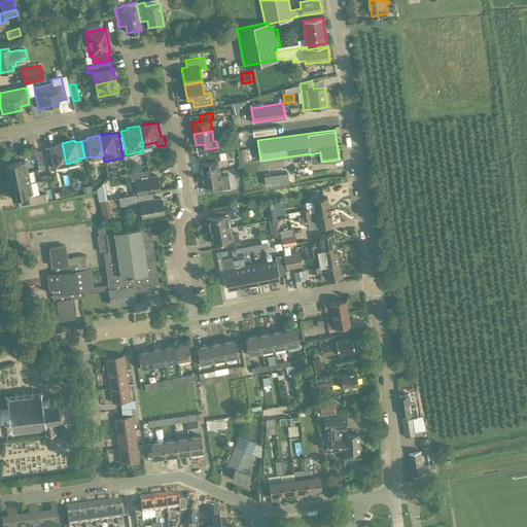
[(62,143),(49,145),(50,147),(44,148),(47,166),(54,164),(54,166),(66,164),(62,143)]
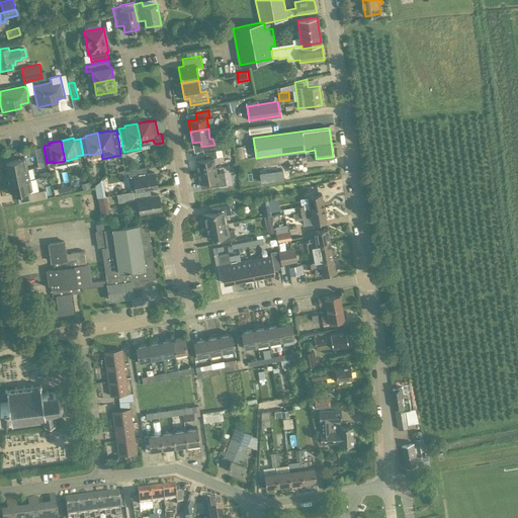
[(243,146),(236,147),(238,159),(245,157),(243,146)]
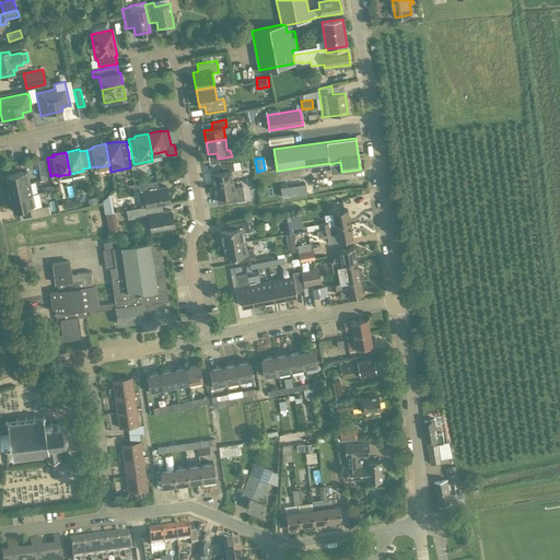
[(44,160),(37,161),(41,174),(41,179),(47,178),(46,173),(44,160)]
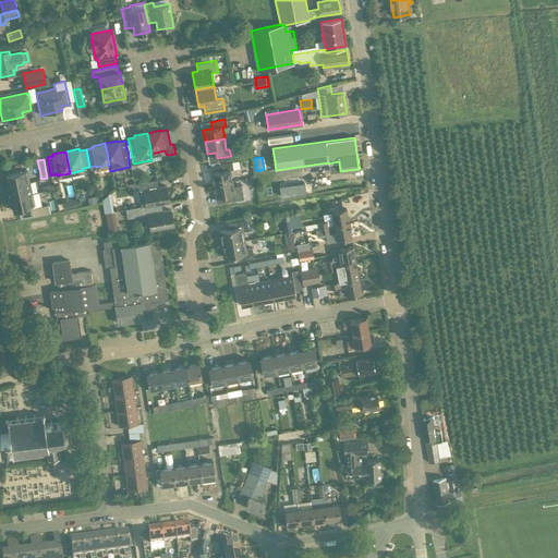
[(210,172),(213,184),(232,181),(230,170),(233,169),(239,168),(238,161),(218,165),(219,171),(210,172)]
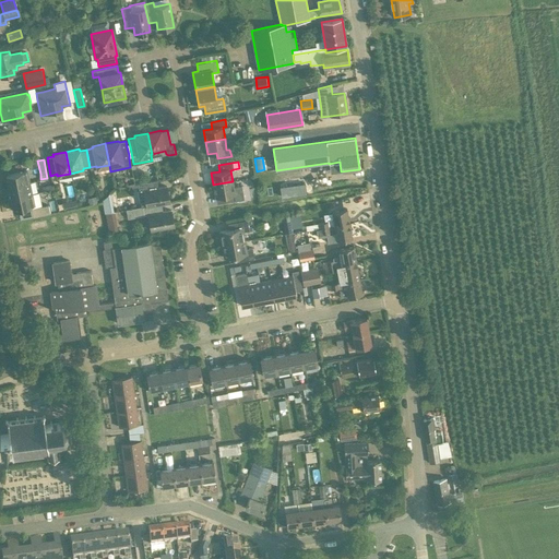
[(6,175),(8,187),(30,181),(27,169),(6,175)]
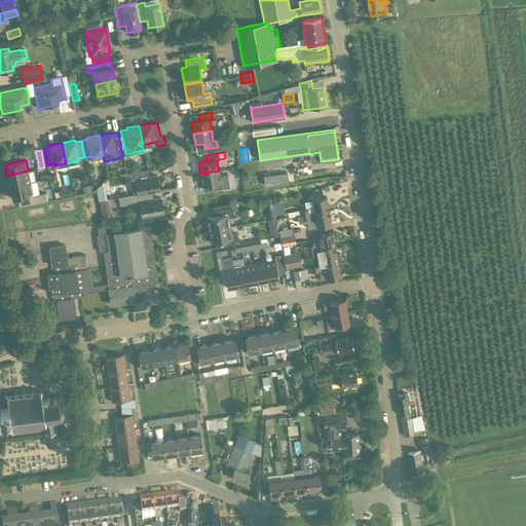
[(138,172),(126,174),(125,174),(125,176),(129,176),(130,180),(135,179),(138,193),(138,194),(151,192),(159,190),(156,176),(148,177),(147,170),(138,172)]
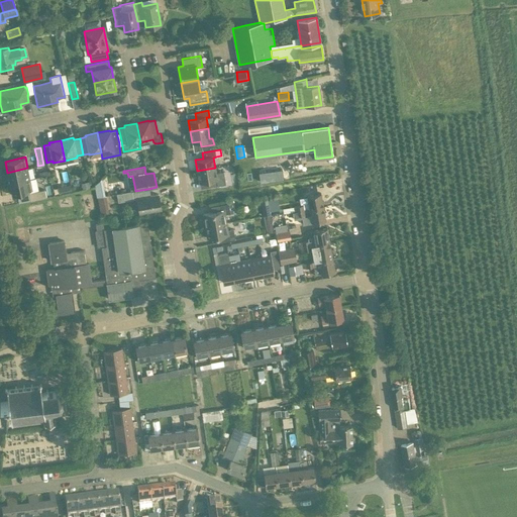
[(259,173),(261,181),(284,176),(282,167),(259,173)]
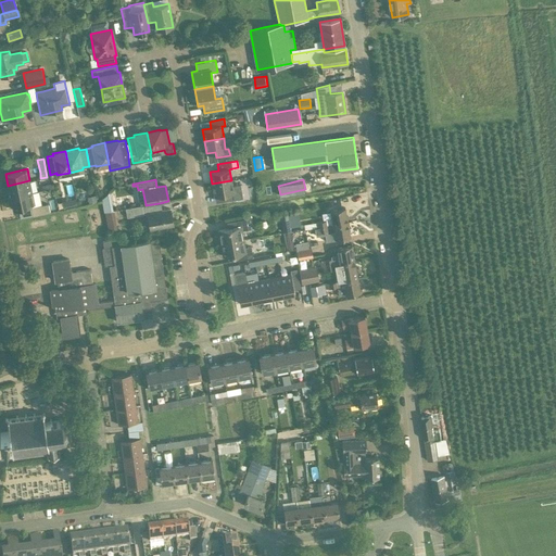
[(8,186),(11,198),(32,192),(29,180),(8,186)]
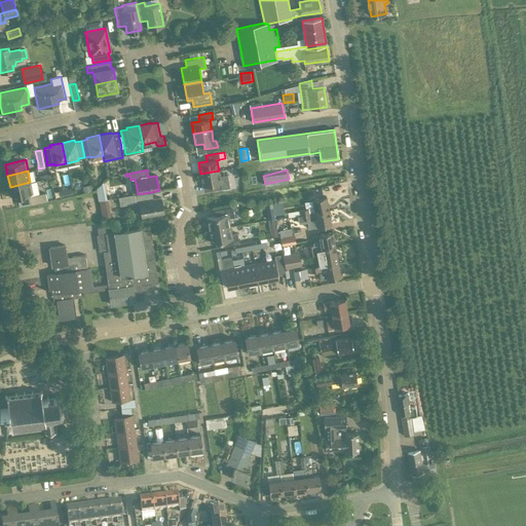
[(211,184),(212,190),(225,187),(223,181),(220,182),(219,171),(200,174),(202,185),(211,184)]
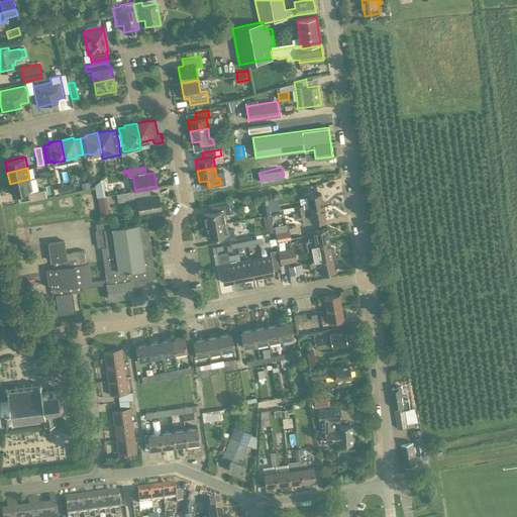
[(101,178),(94,185),(95,189),(104,187),(101,178)]
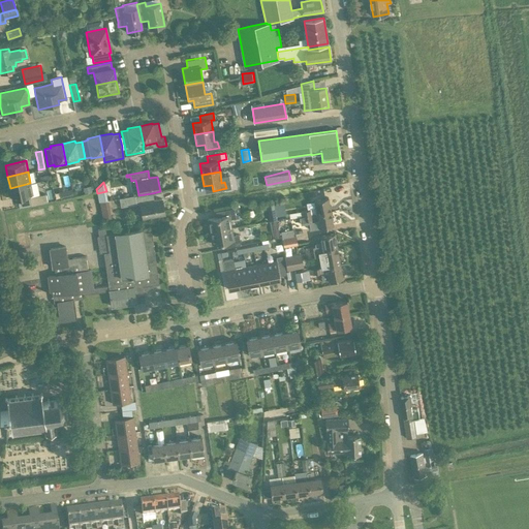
[(10,188),(12,198),(28,195),(33,194),(30,183),(10,188)]
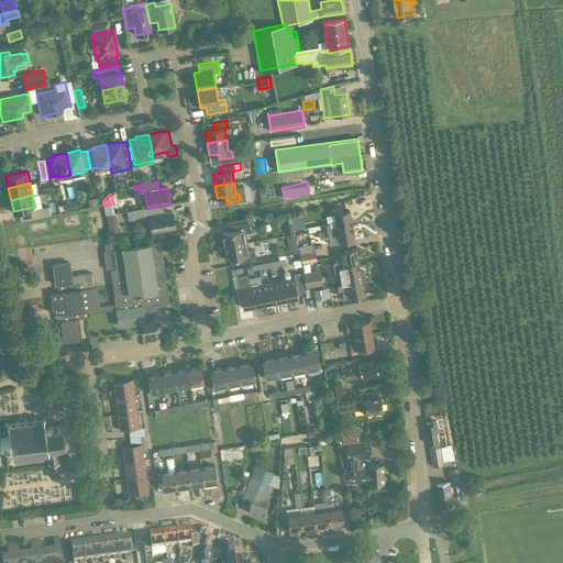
[(163,213),(162,206),(147,208),(147,207),(127,211),(129,220),(148,217),(152,232),(175,228),(172,211),(163,213)]
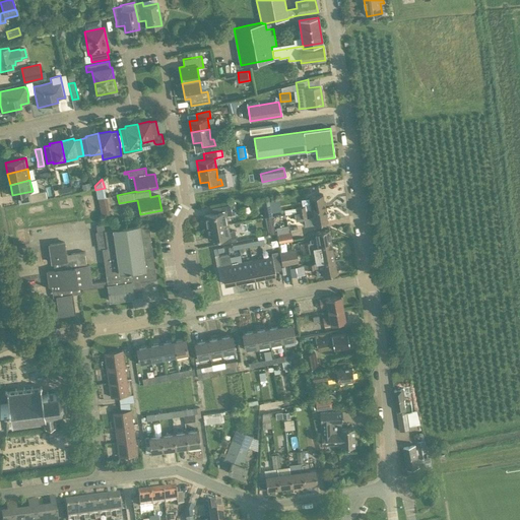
[(44,191),(28,194),(30,201),(46,198),(44,191)]
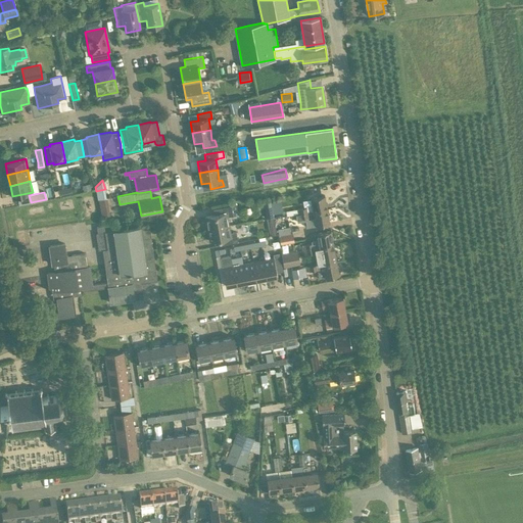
[(327,208),(324,195),(311,197),(313,211),(327,208)]
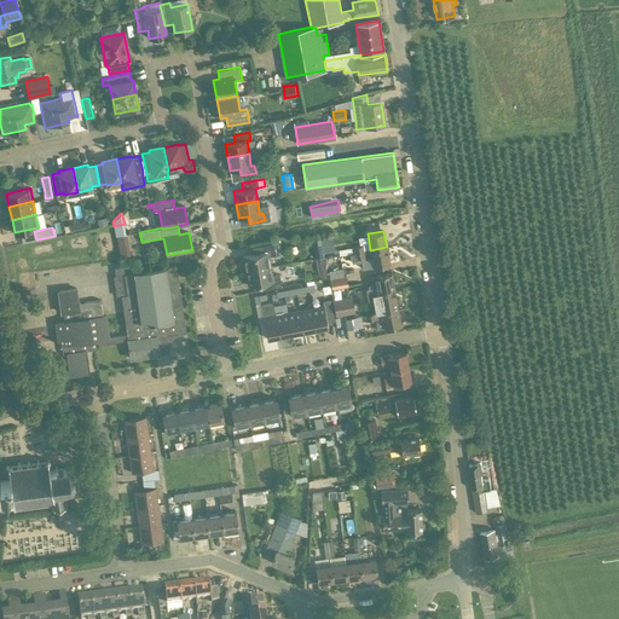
[(314,259),(323,258),(319,237),(311,239),(314,259)]
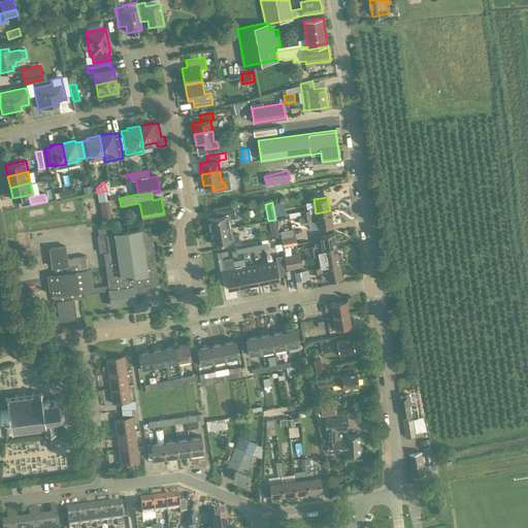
[(233,207),(219,210),(220,217),(207,219),(209,231),(230,227),(229,219),(235,218),(233,207)]
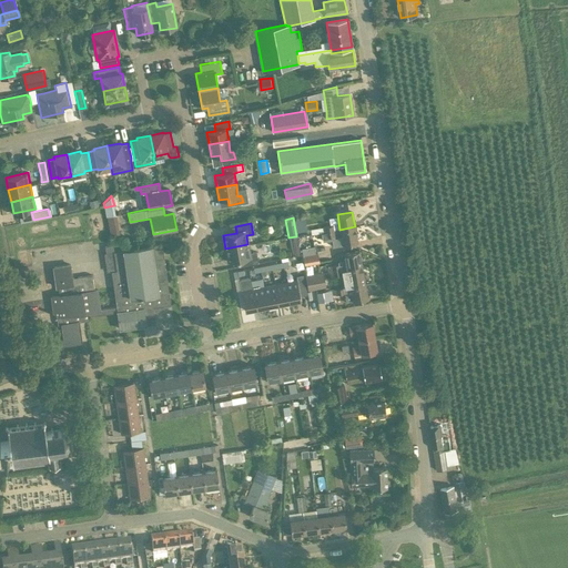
[(311,234),(318,233),(334,231),(333,225),(320,227),(310,229),(311,234)]
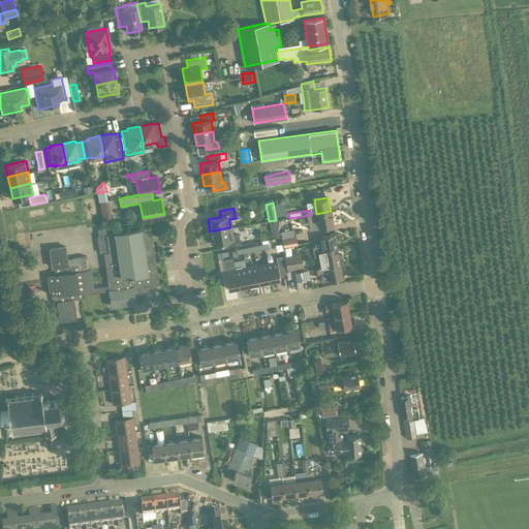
[(333,225),(331,211),(316,214),(317,220),(312,221),(311,215),(297,217),(298,222),(300,221),(300,224),(309,223),(310,229),(319,227),(333,225)]
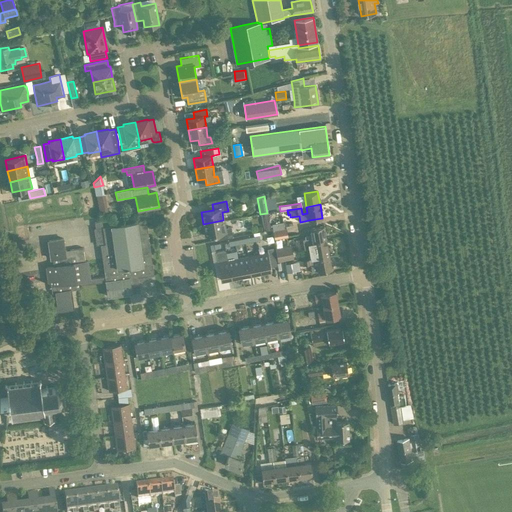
[(271,229),(267,213),(260,214),(264,230),(271,229)]
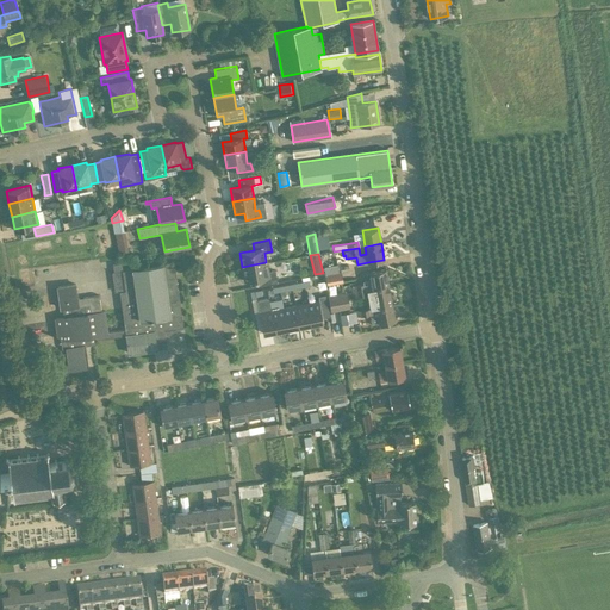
[(124,329),(109,331),(109,332),(94,335),(95,340),(126,335),(129,353),(167,347),(165,335),(176,334),(175,328),(184,327),(174,262),(162,265),(131,269),(130,262),(112,265),(113,272),(112,272),(111,272),(114,292),(119,292),(124,329)]
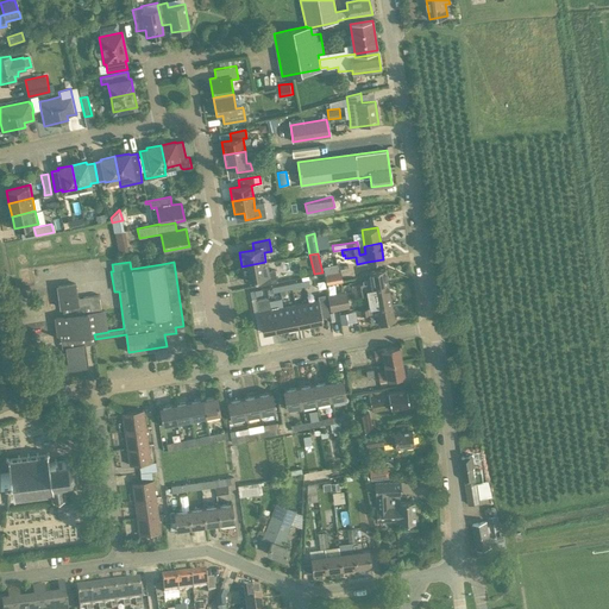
[(256,286),(277,282),(275,270),(268,271),(265,262),(242,267),(244,281),(255,278),(256,286)]
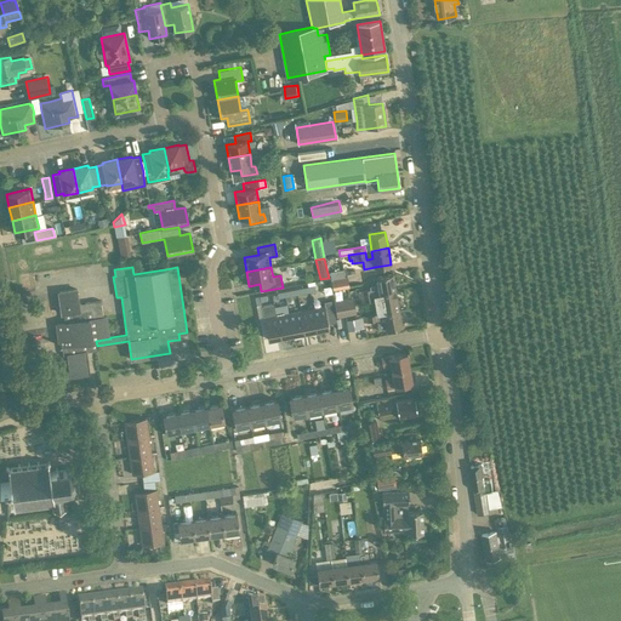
[(330,272),(331,280),(345,278),(343,269),(330,272)]
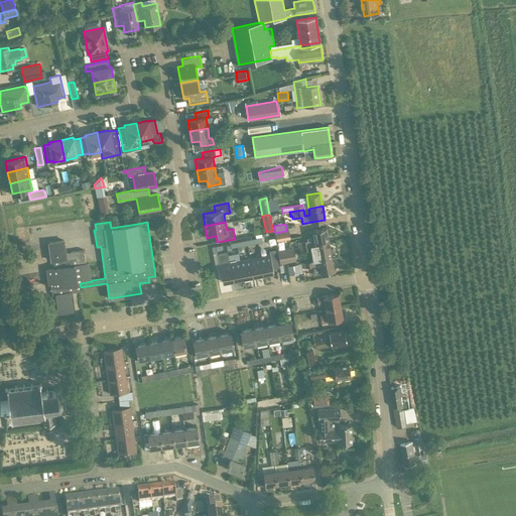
[(314,244),(317,243),(329,241),(327,228),(312,230),(313,236),(306,237),(306,240),(297,242),(297,247),(309,245),(314,244)]
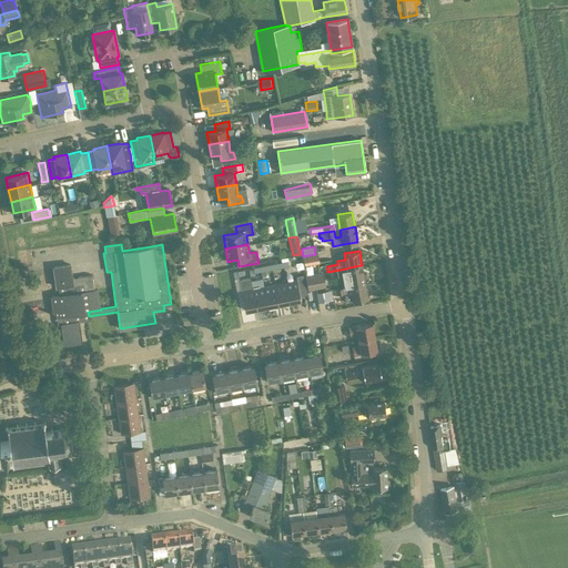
[(303,256),(301,257),(303,264),(304,264),(318,262),(317,253),(315,254),(303,256)]
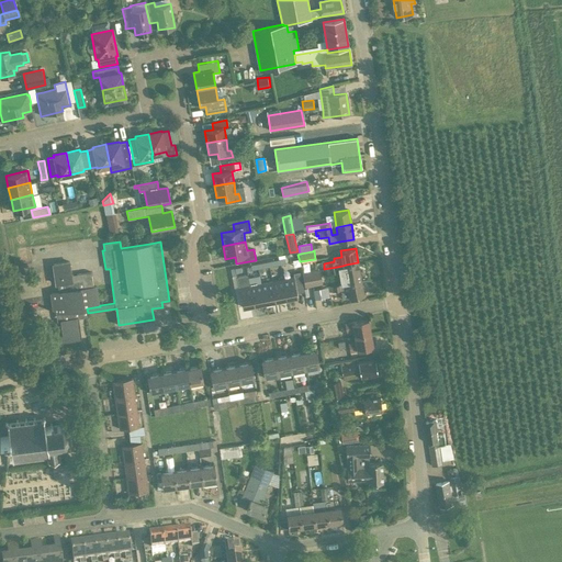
[(87,308),(100,306),(100,305),(97,285),(92,285),(90,272),(71,274),(69,261),(53,265),(56,284),(57,283),(58,291),(51,293),(54,312),(55,312),(57,322),(62,321),(64,340),(80,338),(78,318),(88,317),(88,313),(87,308)]
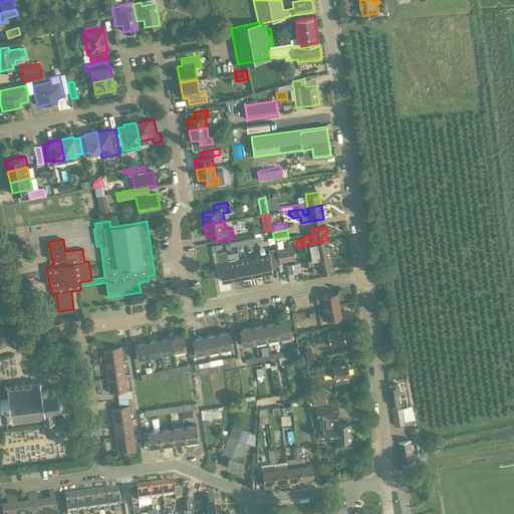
[(244,239),(235,241),(235,246),(236,248),(240,247),(240,245),(245,244),(244,239)]
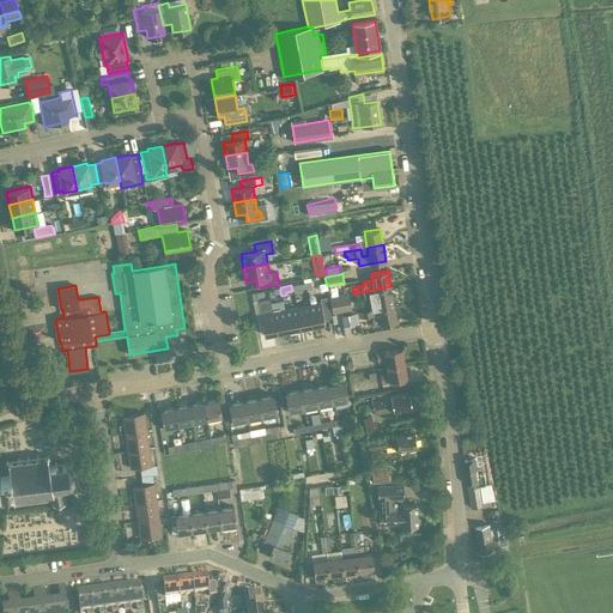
[(377,289),(381,308),(394,305),(390,286),(377,289)]
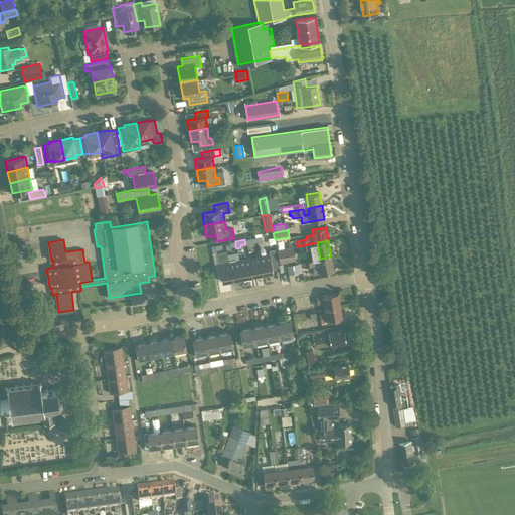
[(295,260),(293,247),(277,249),(279,263),(295,260)]
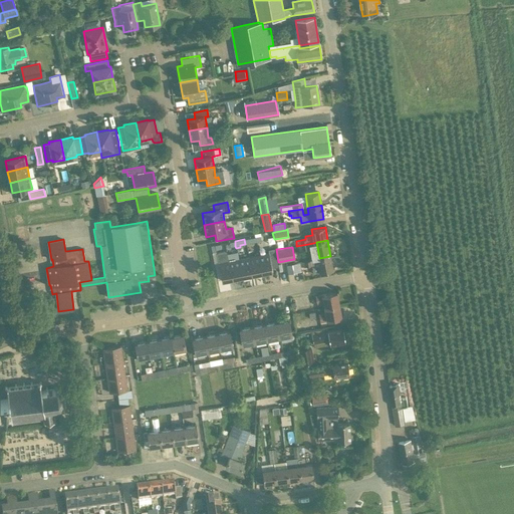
[(272,271),(271,267),(269,253),(258,255),(261,273),(272,271)]
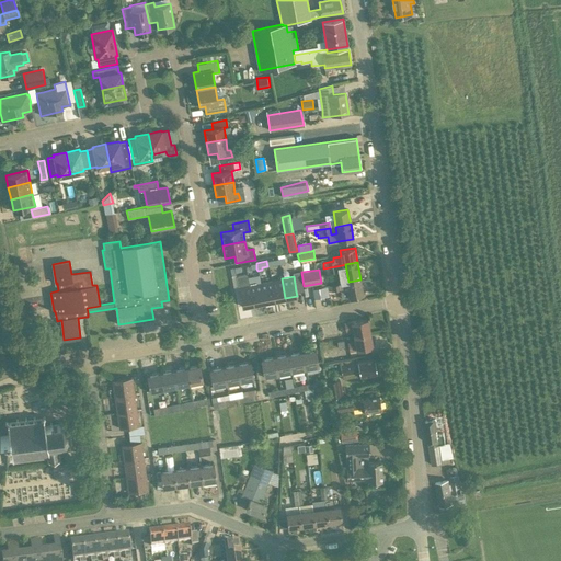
[(282,278),(271,281),(274,300),(285,298),(282,278)]
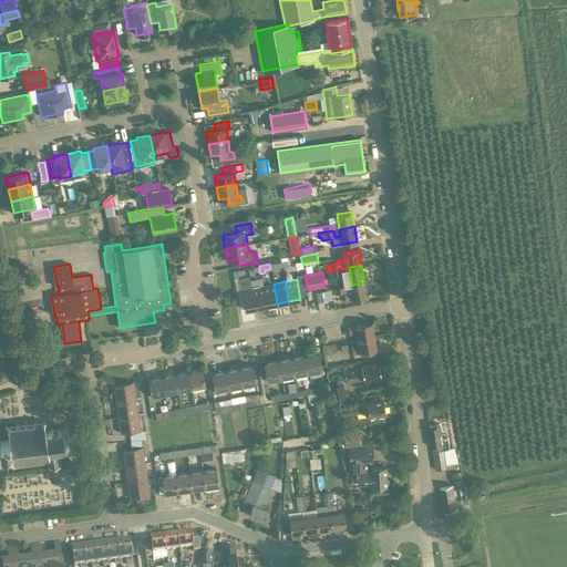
[(352,285),(349,286),(342,287),(330,289),(331,295),(343,292),(344,301),(351,300),(352,301),(367,298),(364,282),(352,285)]
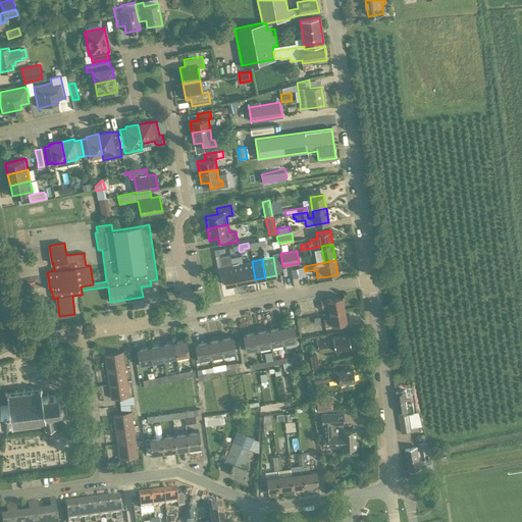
[(255,279),(252,261),(242,263),(245,281),(255,279)]
